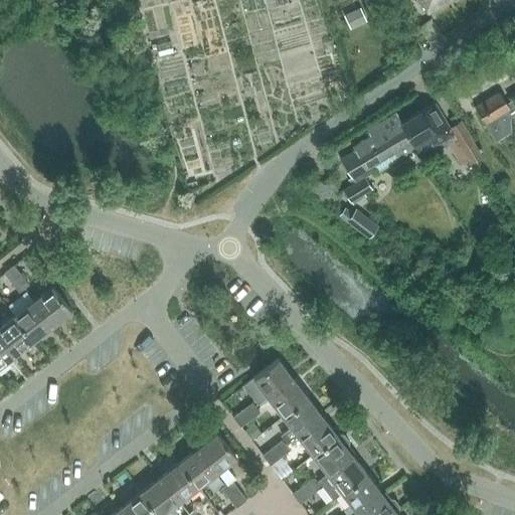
[(423,4),(430,15),(456,0),(416,0),(419,6),(423,4)]
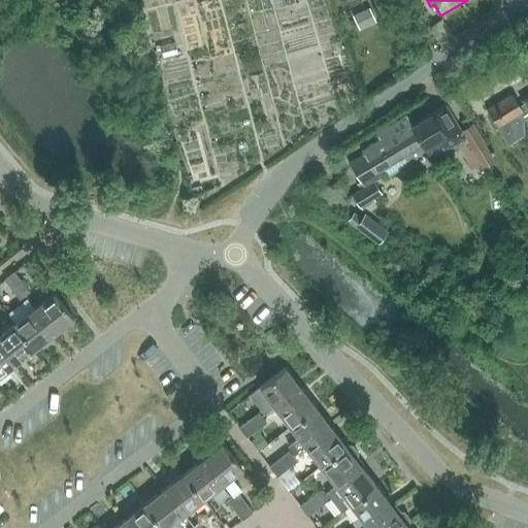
[(368,7),(352,14),(359,29),(374,22),(368,7)]
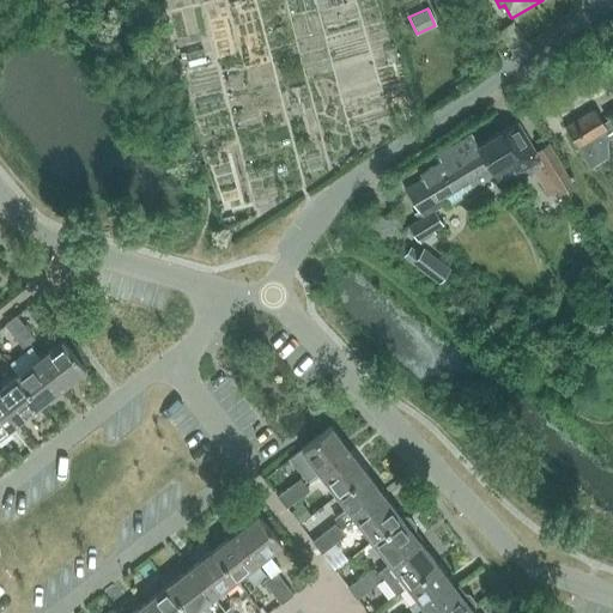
[(612,110),(605,115),(611,123),(606,126),(595,110),(566,128),(592,168),(610,157),(608,141),(612,138),(612,110)]
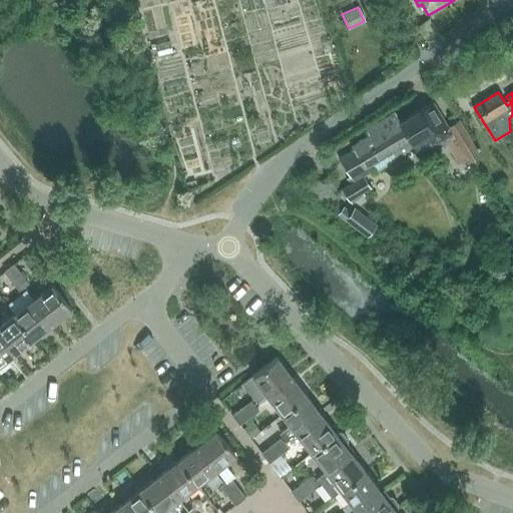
[(412,142),(416,149),(418,152),(434,142),(438,148),(453,138),(447,127),(448,127),(433,102),(422,108),(420,106),(399,119),(412,141),(412,142)]
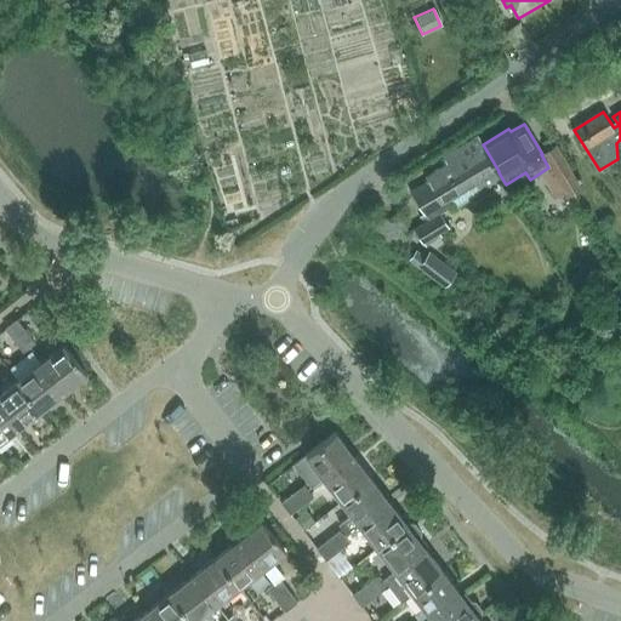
[(453,228),(443,212),(449,209),(451,212),(459,208),(457,208),(480,193),(480,194),(503,181),(499,172),(499,171),(479,140),(446,160),(453,170),(414,193),(431,221),(416,229),(427,248),(444,237),(443,234),(453,228)]
